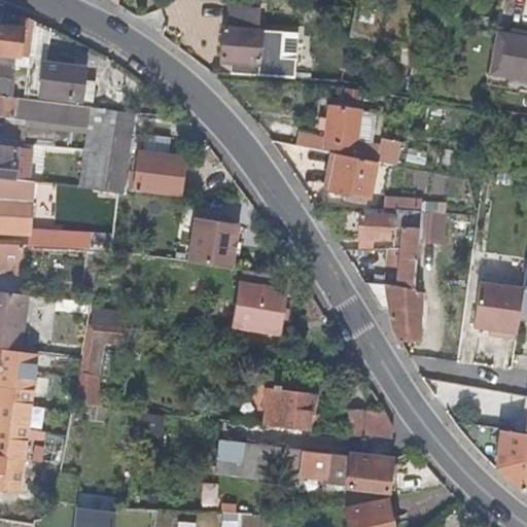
[(231,9),(230,23),(255,25),(255,11),(231,9)]
